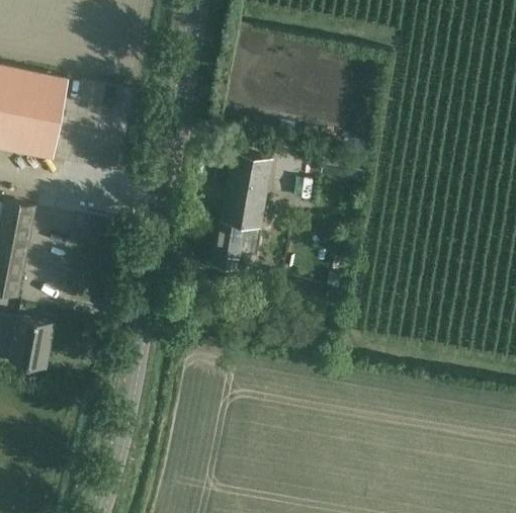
[(0,149),(54,160),(70,80),(0,66),(0,149)]
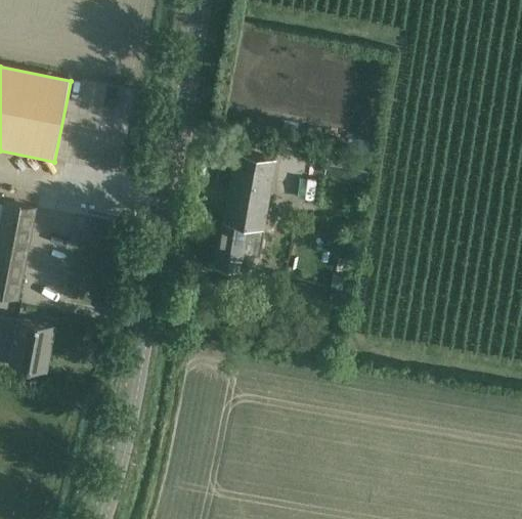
[(261,258),(276,162),(235,156),(217,269),(240,273),(243,255),(261,258)]
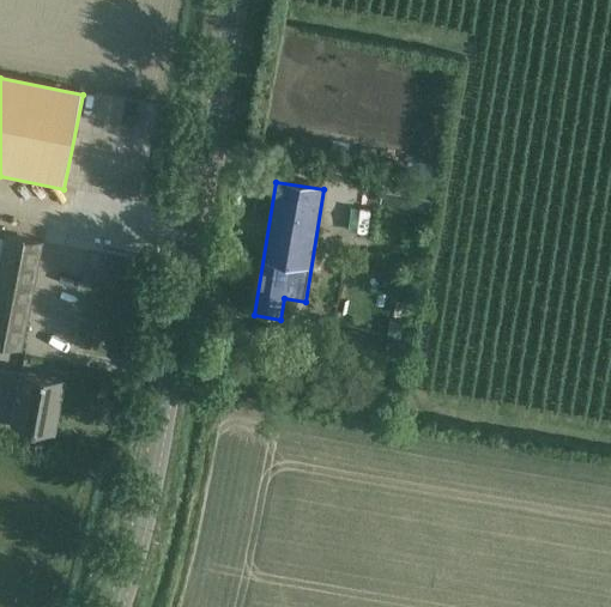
[(6,241),(6,242),(0,241),(0,347),(23,352),(43,248),(6,241)]
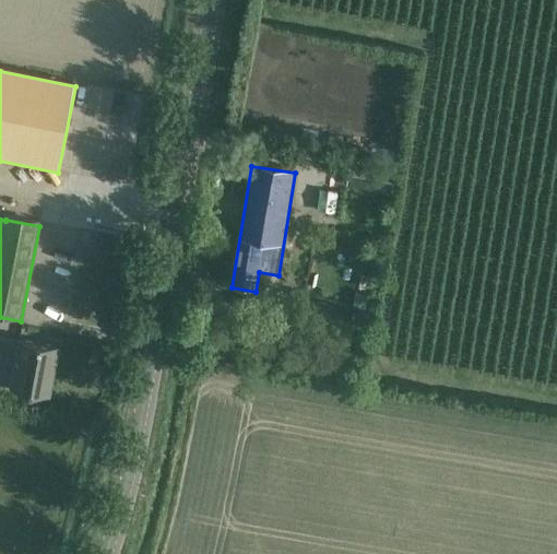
[(58,352),(21,344),(12,391),(50,399),(58,352)]
